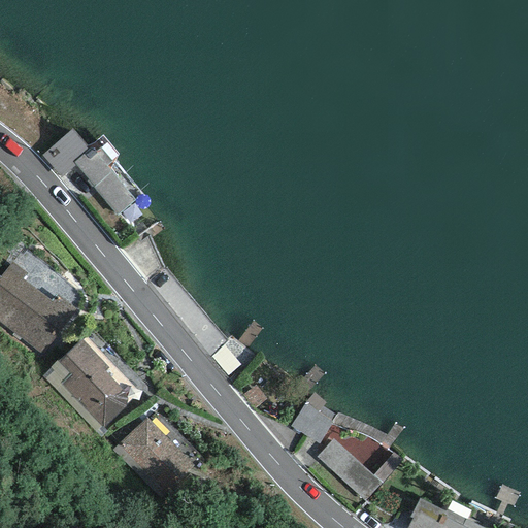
[(117,216),(141,195),(114,163),(118,155),(102,136),(91,144),(86,146),(71,129),(41,156),(61,177),(75,166),(117,216)]
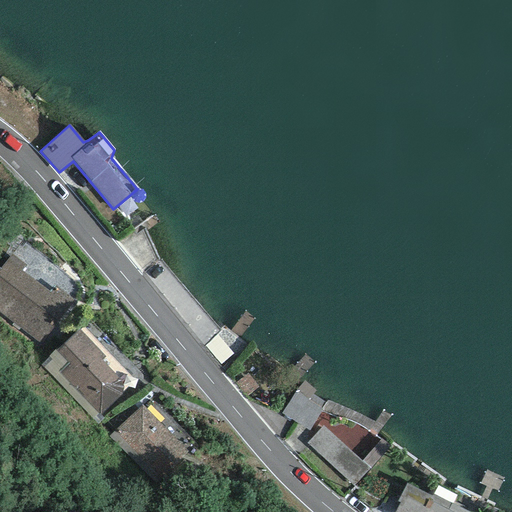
[(0,314),(41,345),(73,300),(55,286),(50,293),(22,271),(26,266),(11,255),(0,269),(0,314)]
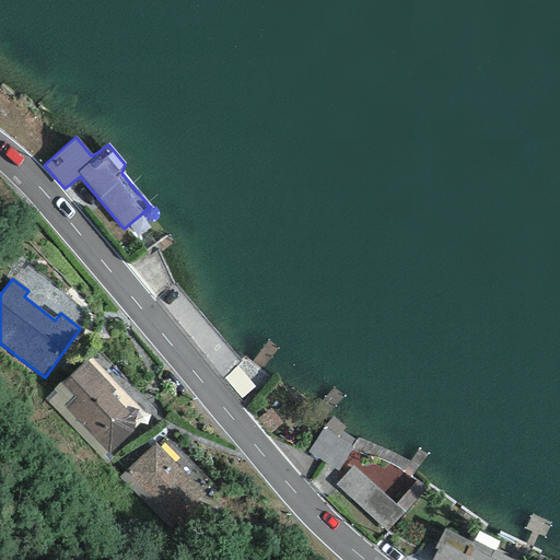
[(62,407),(109,454),(131,435),(133,423),(135,421),(112,394),(115,391),(85,361),(60,384),(72,397),(62,407)]
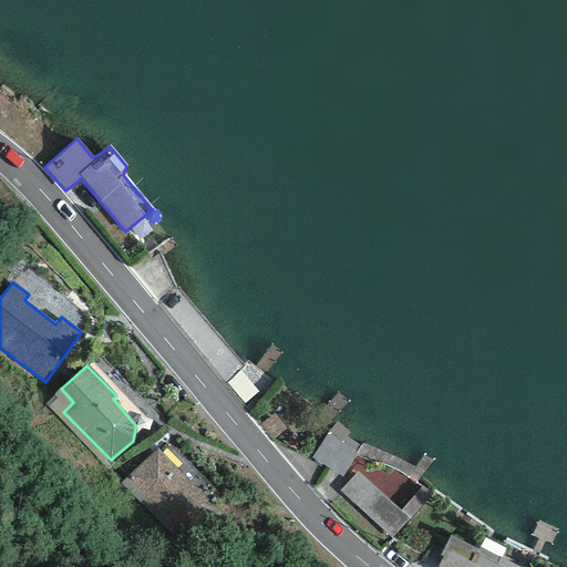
[(107,470),(114,464),(111,460),(63,412),(73,402),(61,389),(60,388),(44,404),(107,470)]
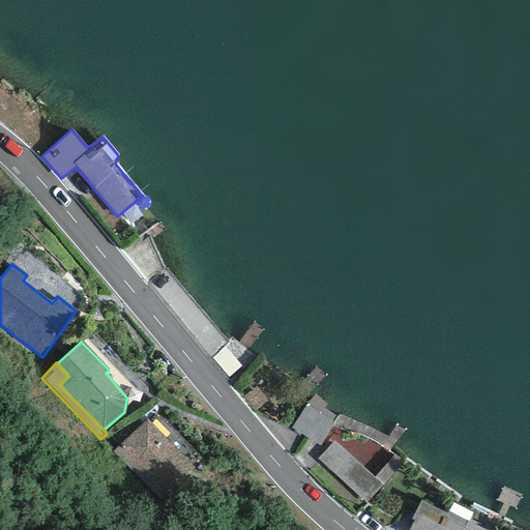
[(307,400),(292,422),(320,441),(334,417),(307,400)]
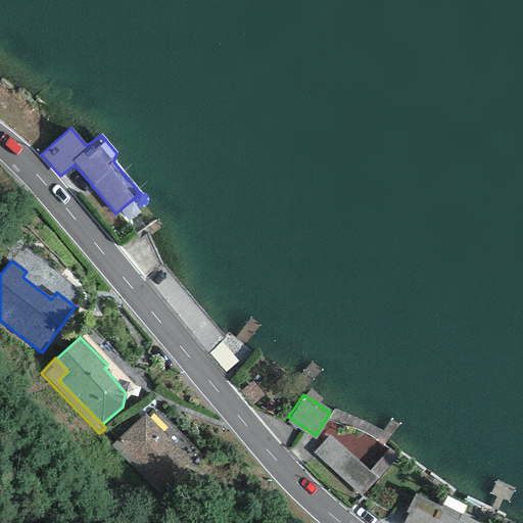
[(192,463),(145,413),(111,444),(158,494),(192,463)]
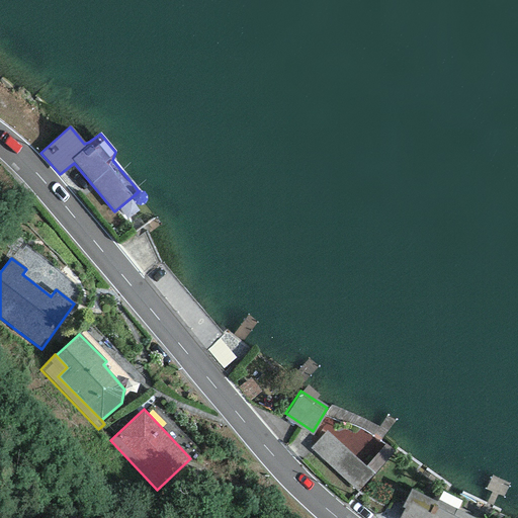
[(372,473),(327,431),(310,449),(357,492),(372,473)]
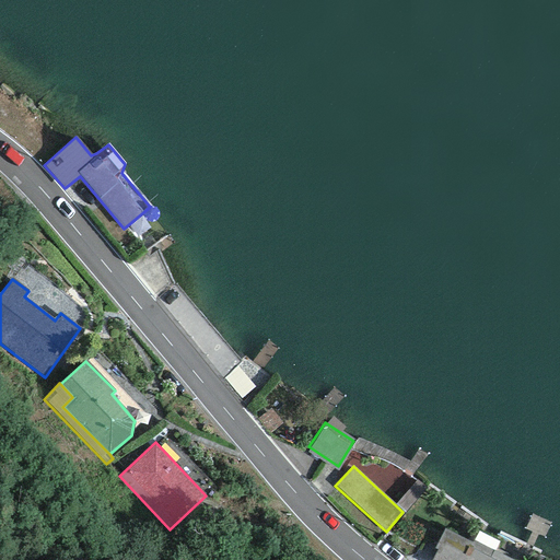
[(512,559),(446,529),(430,559),(512,559)]
